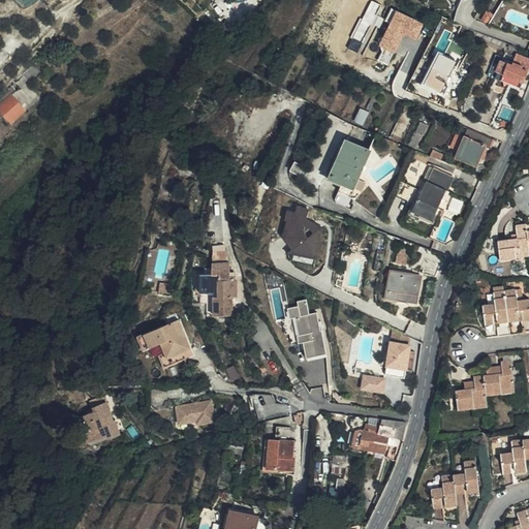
[(416,38),(424,23),(393,7),(387,20),(393,22),(381,44),(396,52),(405,32),(416,38)]
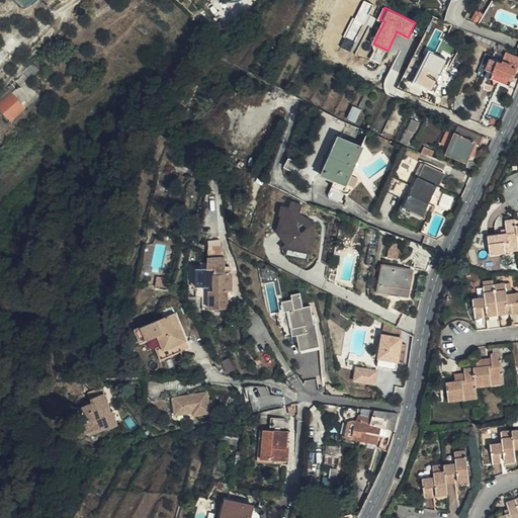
[(483,14),(477,10),(470,18),(477,22),(483,14)]
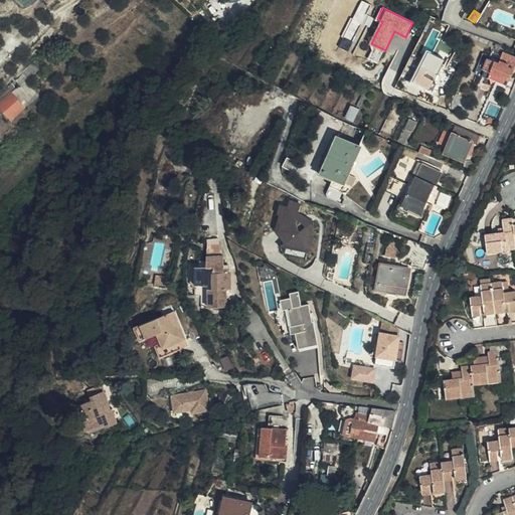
[(433,93),(449,60),(435,54),(427,51),(412,81),(418,84),(413,95),(420,99),(421,96),(426,99),(430,92),(433,93)]
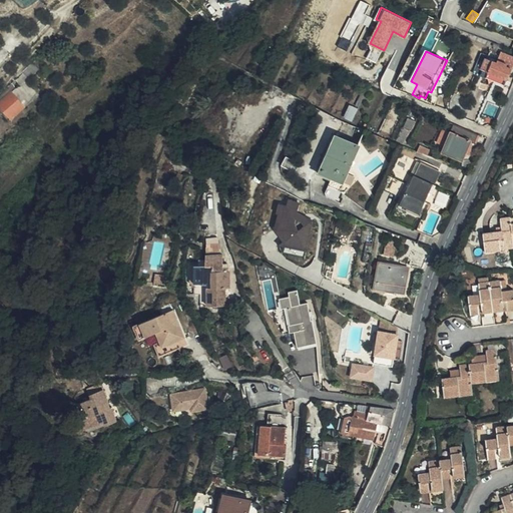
[(497,62),(487,58),(482,69),(493,73),(508,79),(512,66),(512,56),(502,52),(497,62)]
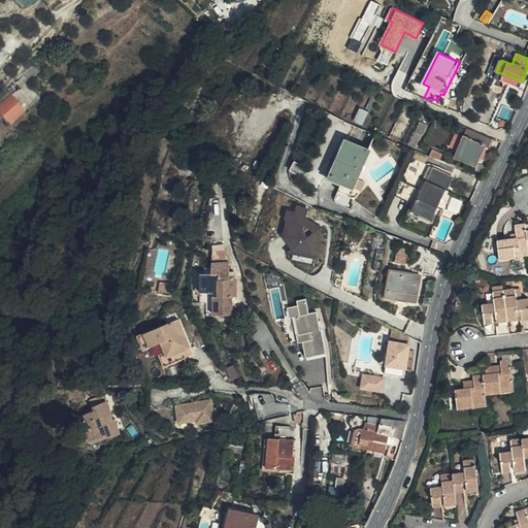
[(29,80),(38,71),(33,65),(23,74),(24,75),(29,80)]
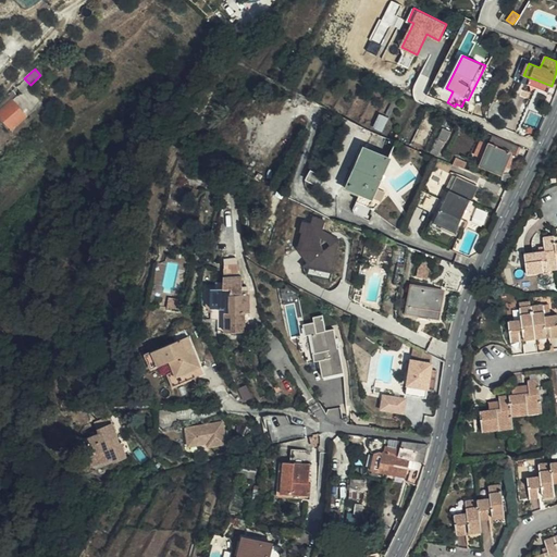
[(31,85),(25,79),(16,88),(20,93),(0,110),(0,115),(12,128),(27,114),(24,111),(38,98),(28,87),(31,85)]
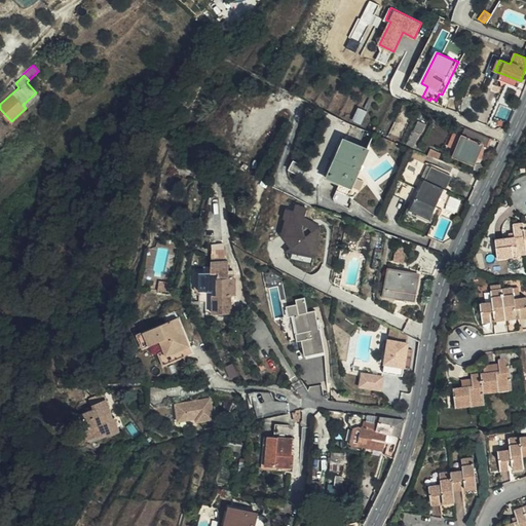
[(503,80),(519,86),(521,81),(505,75),(503,80)]
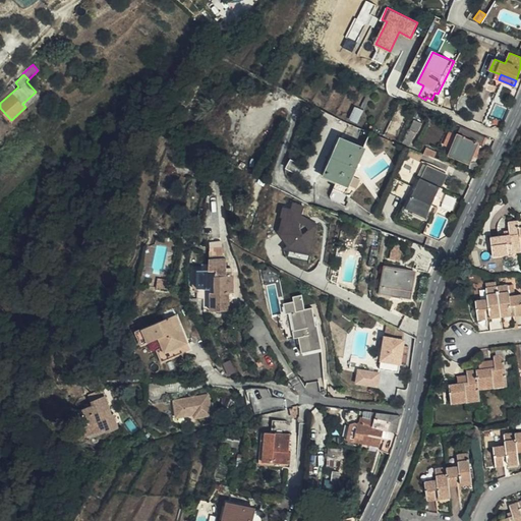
[(39,95),(36,92),(22,104),(25,107),(39,95)]
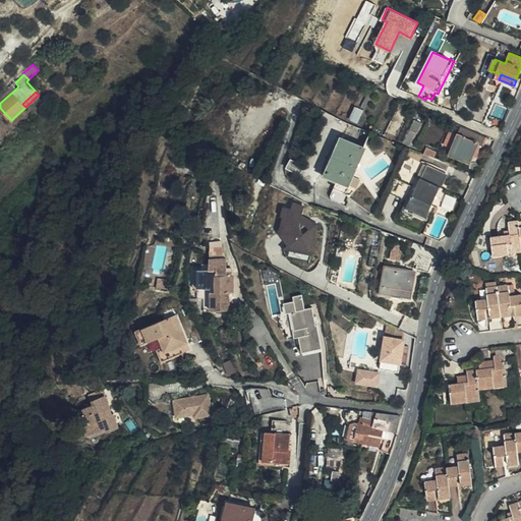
[(409,146),(415,131),(417,132),(421,123),(414,120),(410,129),(408,128),(402,142),(409,146)]
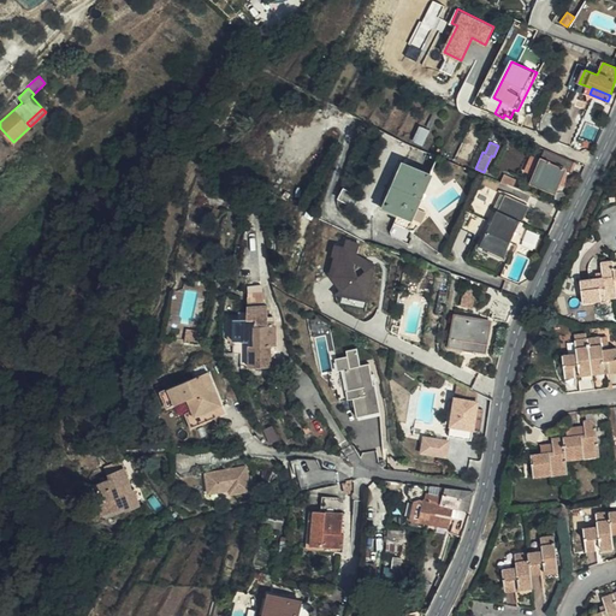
[(568,169),(573,159),(546,148),(542,158),(566,167),(568,169)]
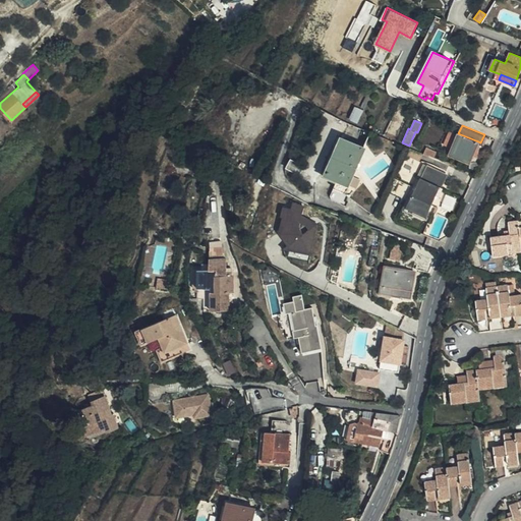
[(445,142),(452,146),(458,134),(450,131),(445,142)]
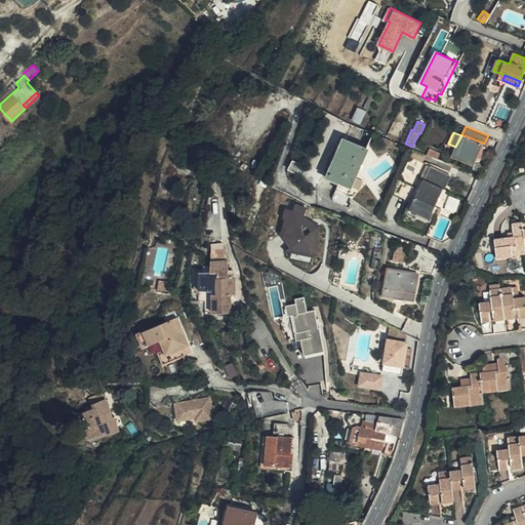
[(482,143),(461,134),(461,135),(455,147),(452,154),(473,163),(482,143)]
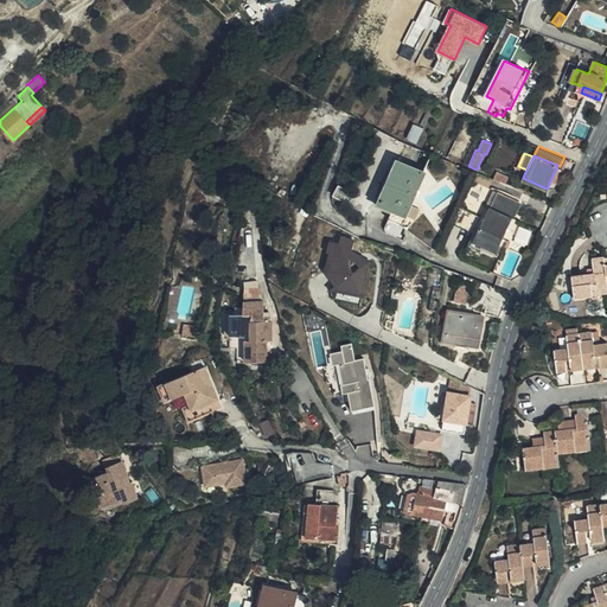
[(395,160),(377,200),(393,208),(402,212),(407,200),(403,199),(406,193),(409,196),(420,171),(395,160)]
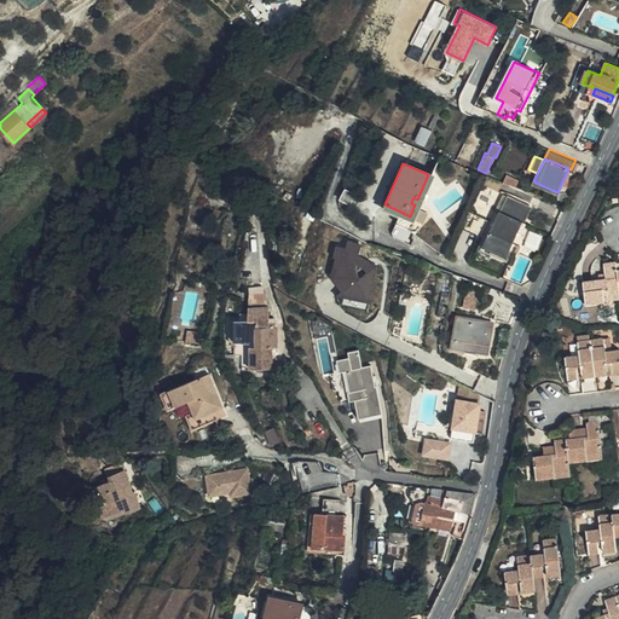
[(512,186),(514,187),(516,181),(505,177),(502,184),(510,187),(512,186)]
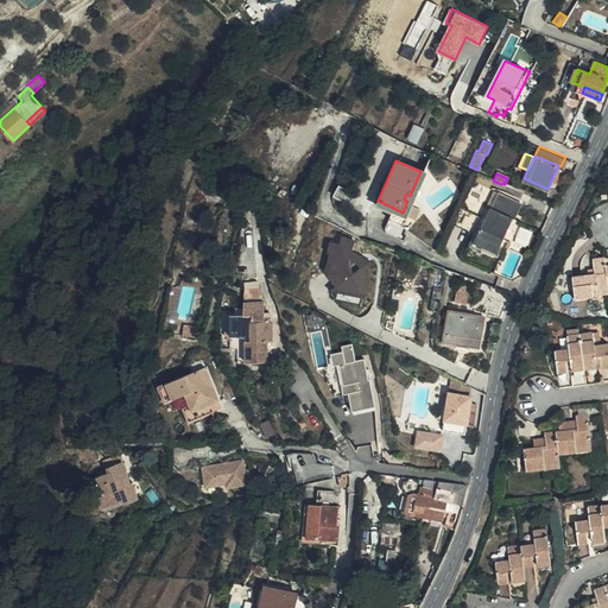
[(274,181),(270,190),(283,197),(287,188),(274,181)]
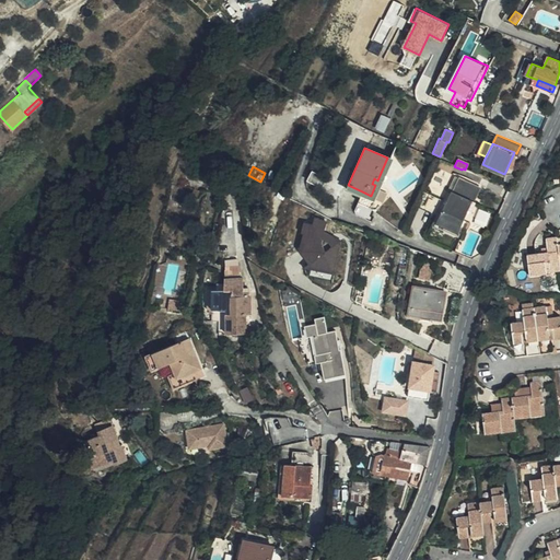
[(434,167),(418,201),(442,212),(435,226),(456,235),(479,187),(434,167)]
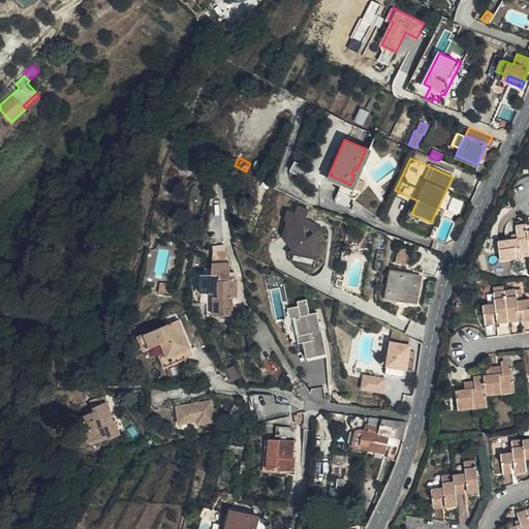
[(342,181),(338,190),(346,193),(350,185),(342,181)]
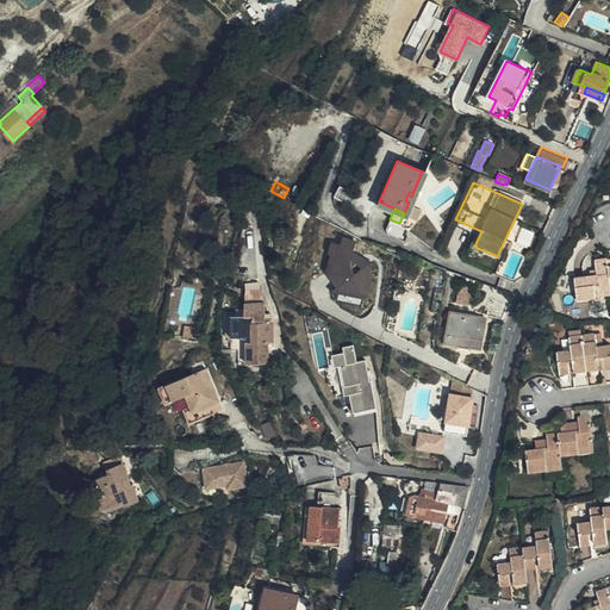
[(330,262),(350,267),(353,259),(355,247),(358,241),(343,236),(342,243),(332,241),(330,253),(332,254),(330,262)]
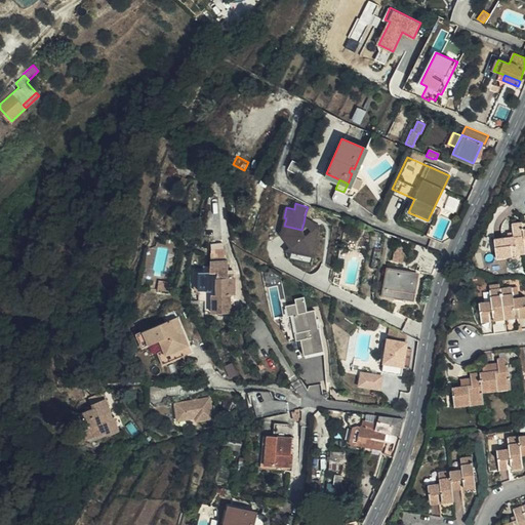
[(306,212),(304,223),(310,224),(312,214),(306,212)]
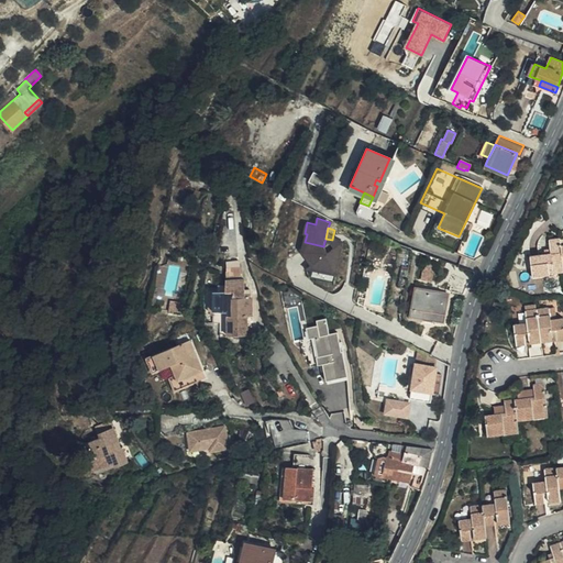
[(562,257),(562,246),(561,239),(550,240),(552,254),(531,256),(533,277),(550,276),(549,263),(552,263),(553,271),(562,269),(562,257)]
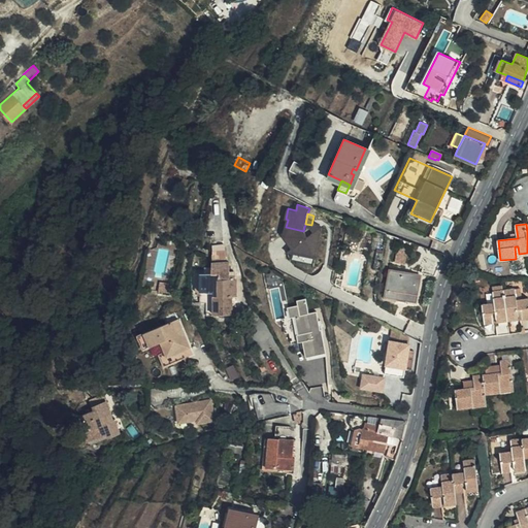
[(405,249),(397,246),(394,261),(403,262),(405,249)]
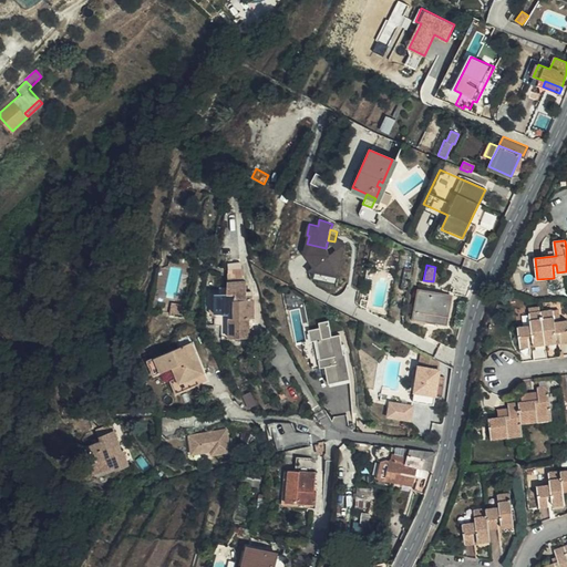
[(408,290),(412,270),(403,269),(400,289),(408,290)]
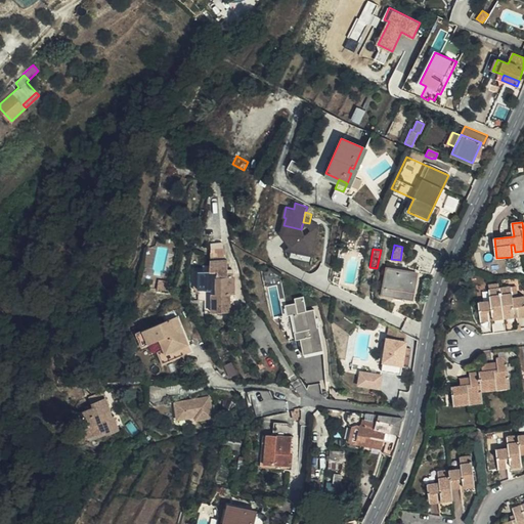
[(431,263),(416,261),(413,270),(429,272),(431,263)]
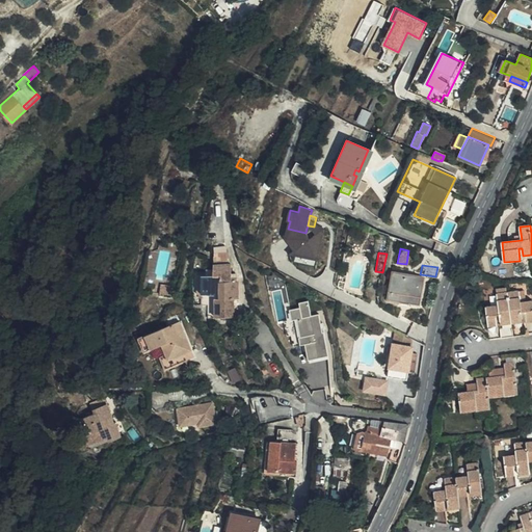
[(419,306),(422,282),(416,281),(417,277),(410,276),(410,280),(394,277),(390,301),(419,306)]
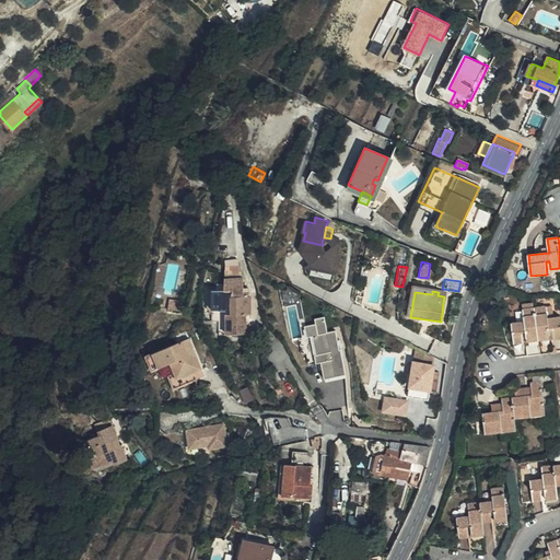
[(183,301),(170,300),(168,311),(182,312),(183,301)]
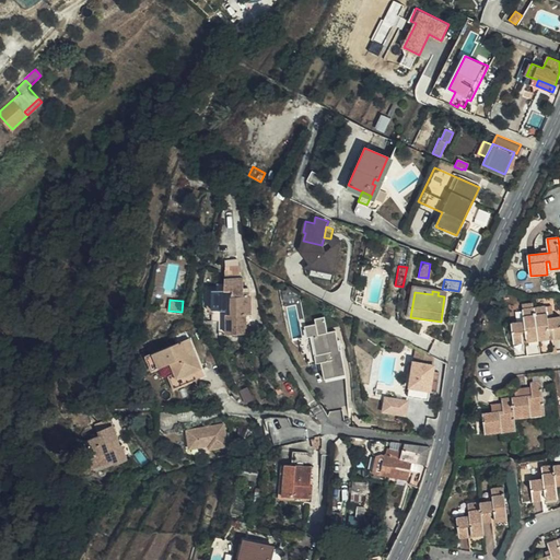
[(213,318),(229,318),(229,308),(213,308),(213,318)]
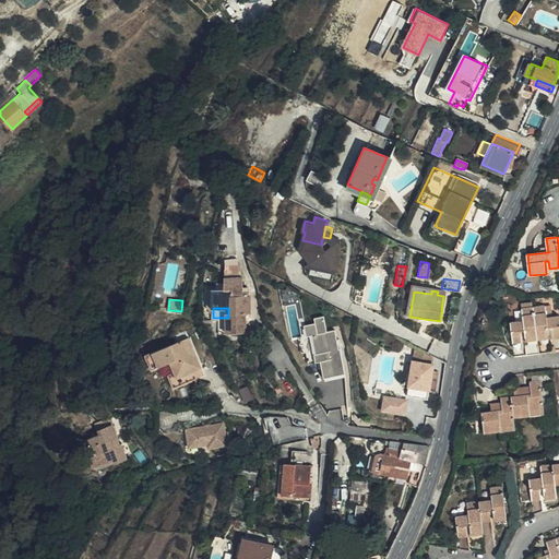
[(544,309),(533,310),(536,337),(547,336),(546,331),(550,330),(551,340),(558,339),(558,325),(558,319),(545,320),(544,309)]
